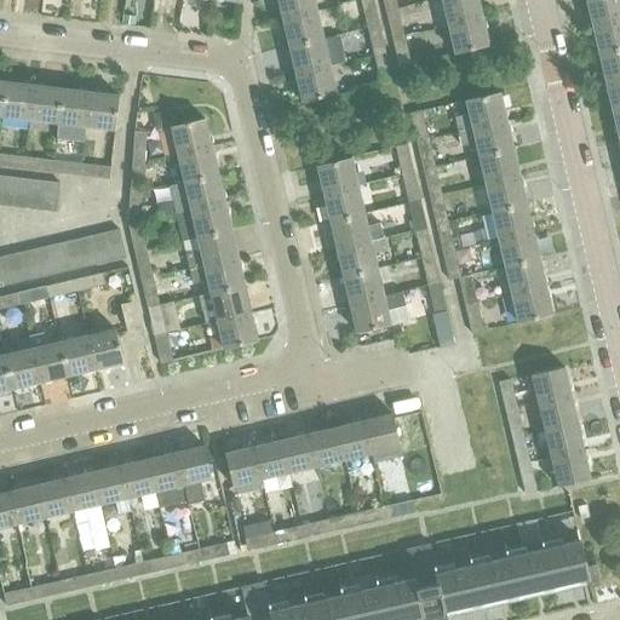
[(279,0),(283,21),(317,12),(314,0),(279,0)]
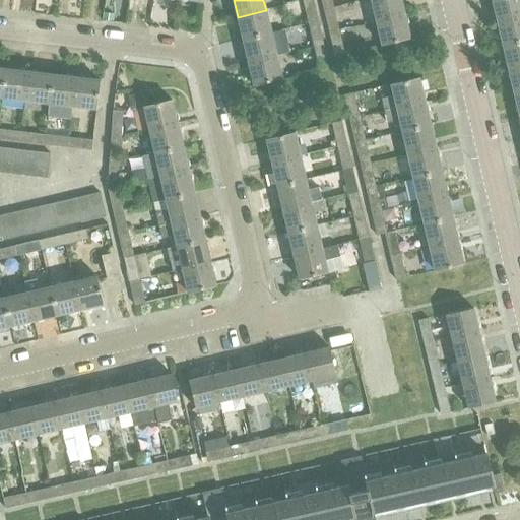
[(306,0),(304,1),(309,24),(319,21),(314,0),(306,0)]
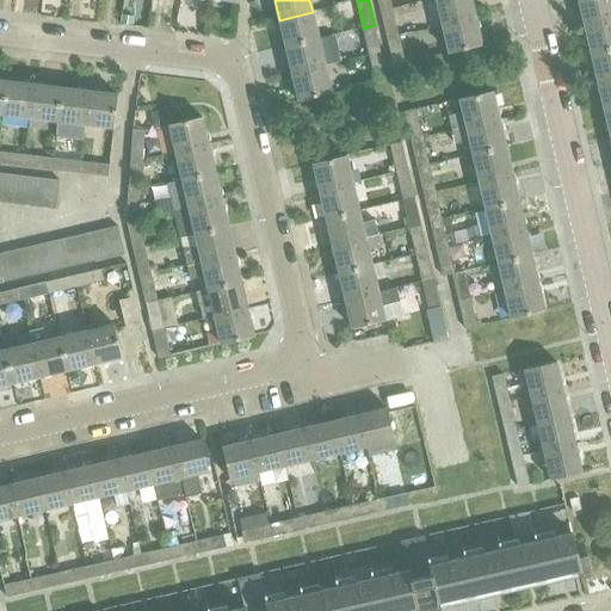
[(378,0),(382,12),(394,10),(390,0),(378,0)]
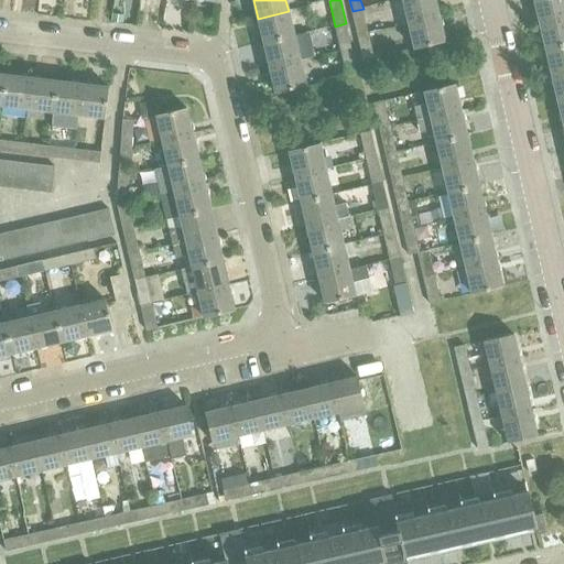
[(438,18),(434,0),(393,0),(399,24),(408,22),(408,24),(438,18)]
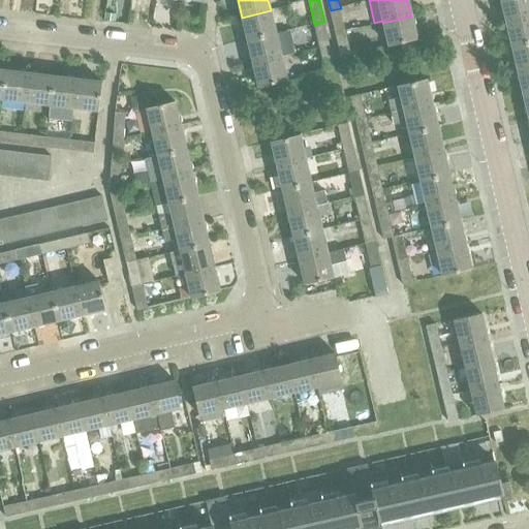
[(528,0),(500,0),(506,23),(528,17),(528,0)]
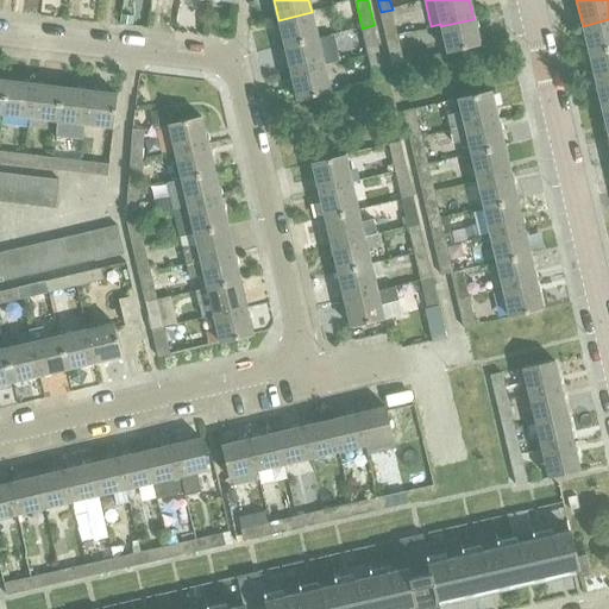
[(381,12),(387,39),(399,37),(393,10),(381,12)]
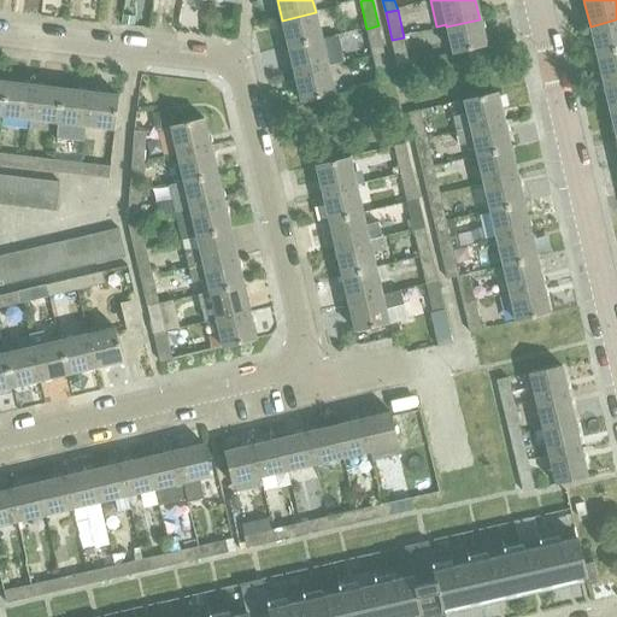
[(322,40),(322,37),(316,12),(282,21),(289,47),(322,40)]
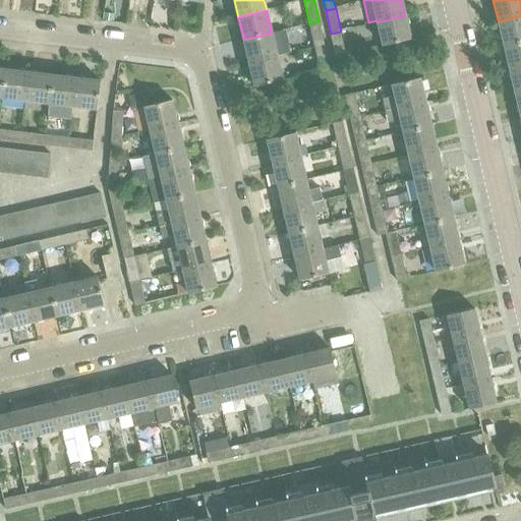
[(405,16),(377,22),(383,46),(410,39),(405,16)]
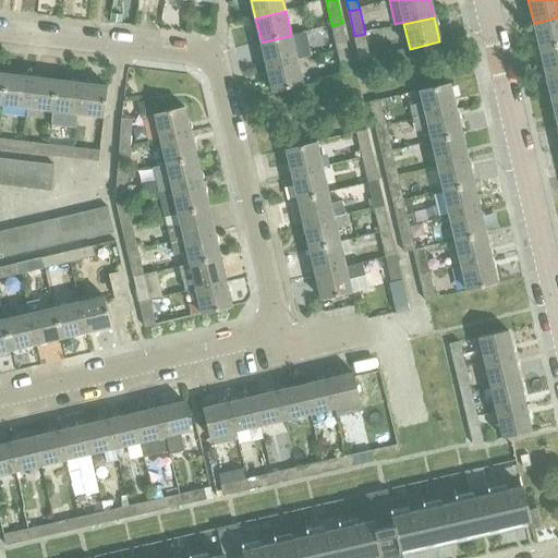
[(557,44),(557,17),(534,24),(540,48),(557,44)]
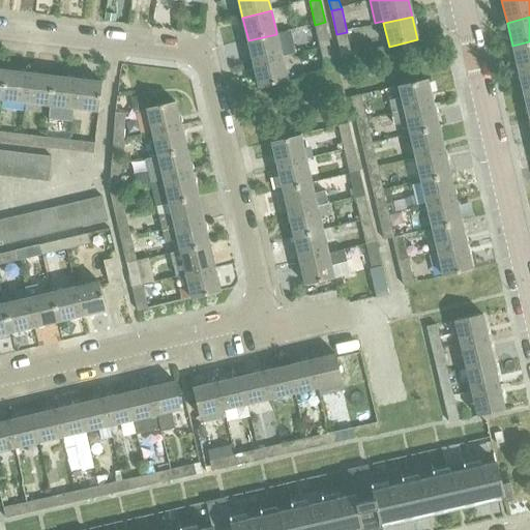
[(315,25),(321,49),(331,46),(325,22),(315,25)]
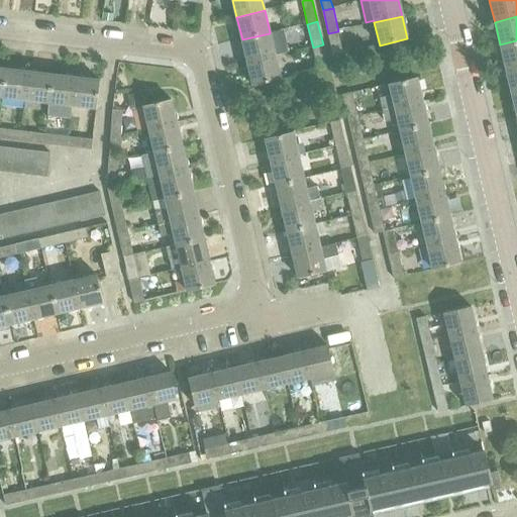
[(338,31),(328,33),(333,56),(343,53),(338,31)]
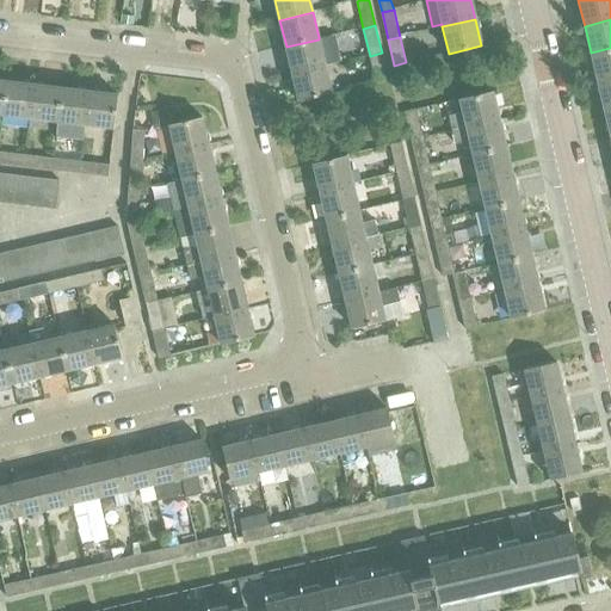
[(319,39),(287,47),(292,74),(326,66),(319,39)]
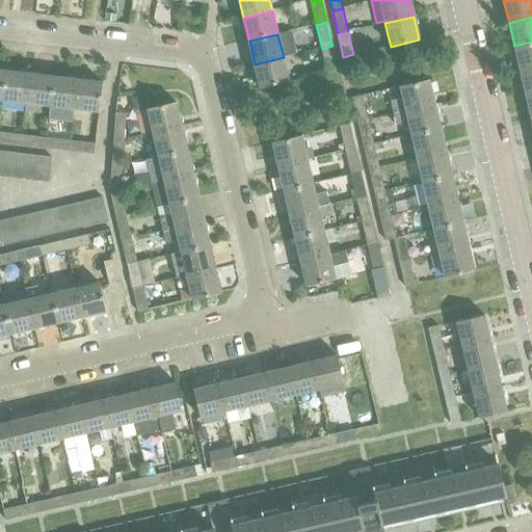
[(531,42),(514,46),(520,70),(531,67),(531,42)]
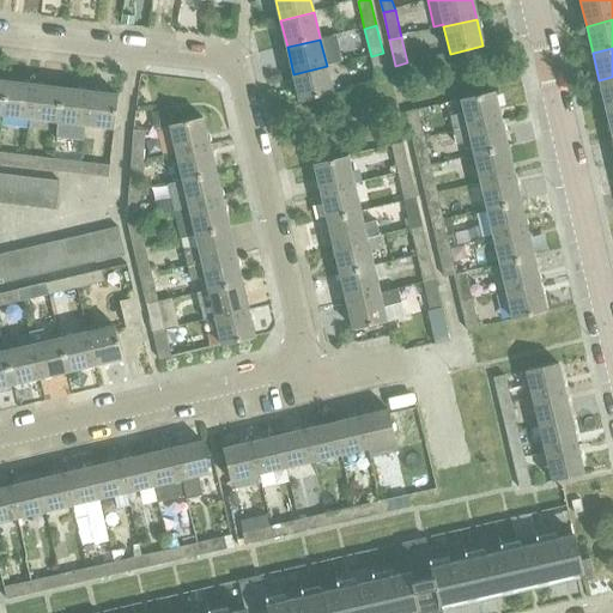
[(383,53),(371,56),(377,83),(389,80),(383,53)]
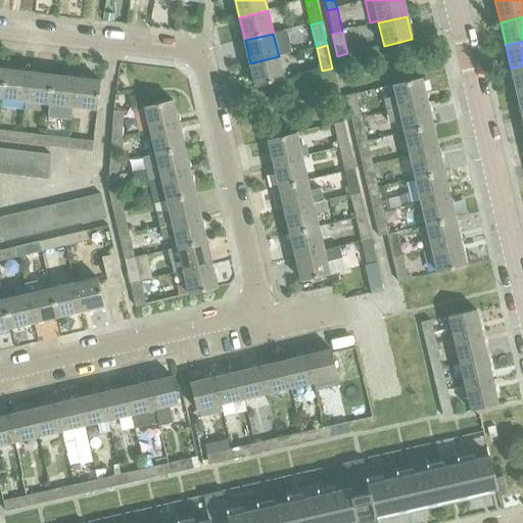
[(279,56),(250,63),(256,87),(284,80),(279,56)]
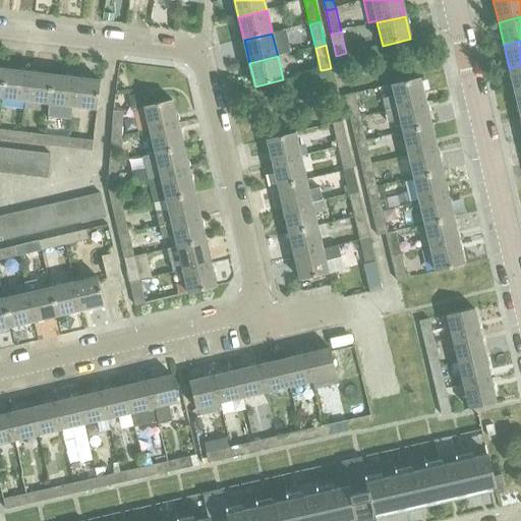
[(520,65),(509,68),(515,92),(520,90),(520,65)]
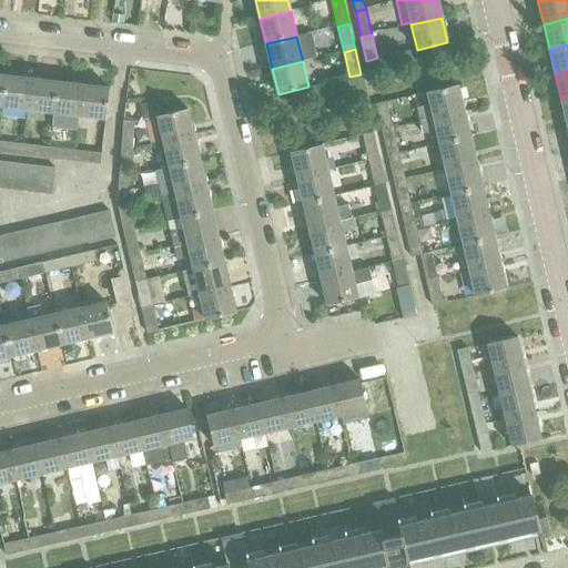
[(1,108),(27,110),(30,80),(6,77),(1,108)]
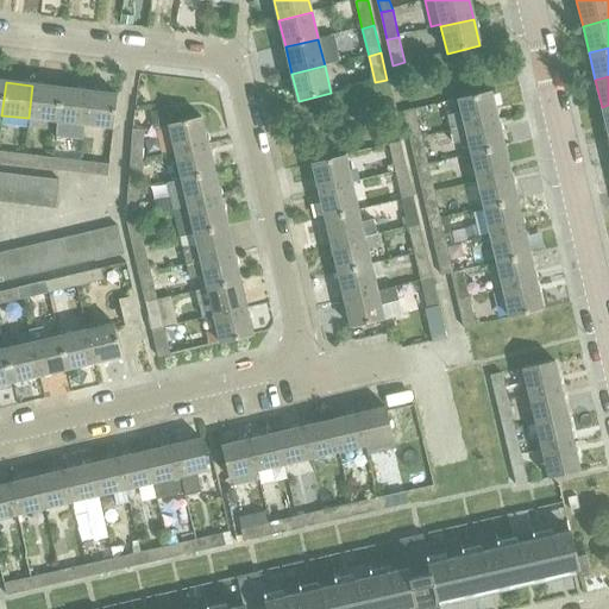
[(29,118),(57,121),(61,88),(32,86),(29,118)]
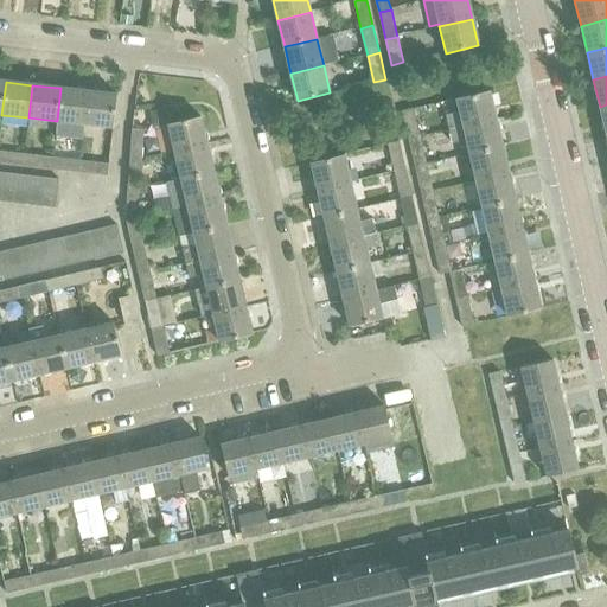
[(57,121),(84,125),(89,91),(61,88),(57,121)]
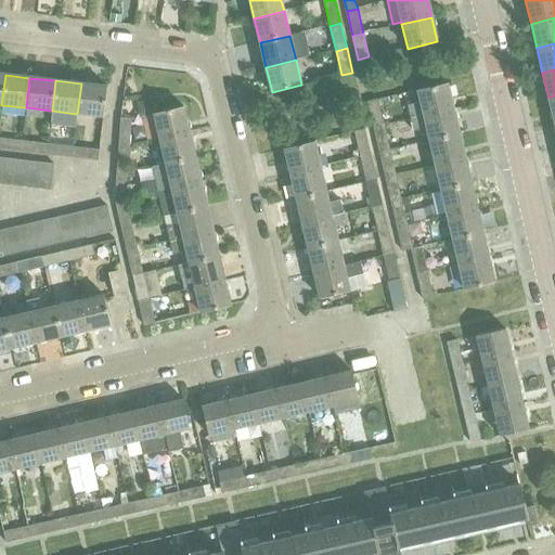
[(81,84),(77,114),(103,117),(106,87),(81,84)]
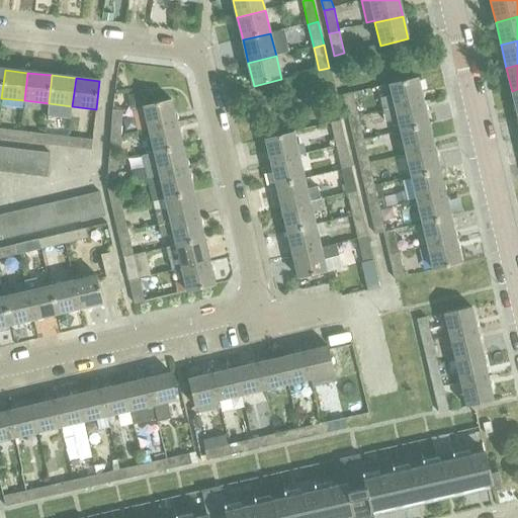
[(384,111),(423,102),(417,78),(390,84),(392,95),(381,97),(384,111)]
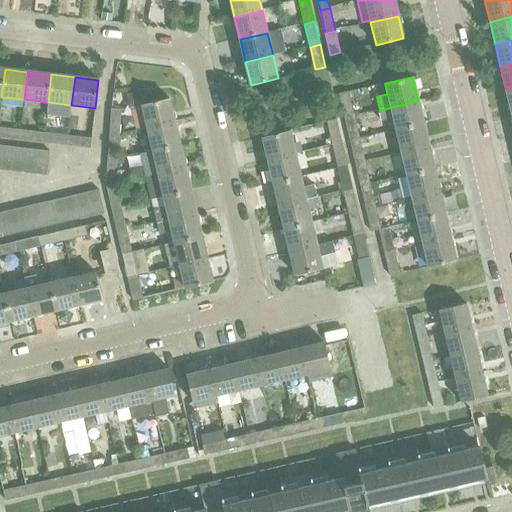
[(339,93),(345,119),(356,117),(350,90),(339,93)]
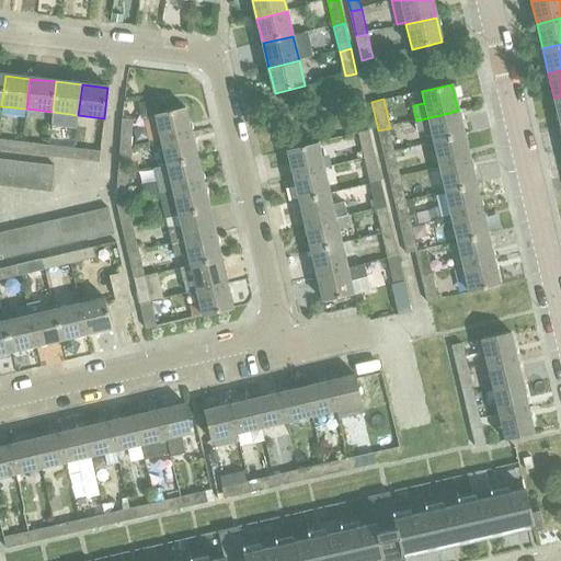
[(155,115),(161,141),(192,134),(185,109),(155,115)]
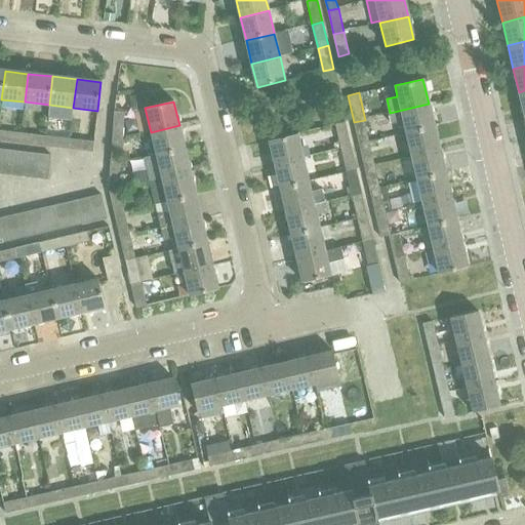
[(403,121),(406,133),(434,126),(429,104),(390,113),(392,124),(403,121)]
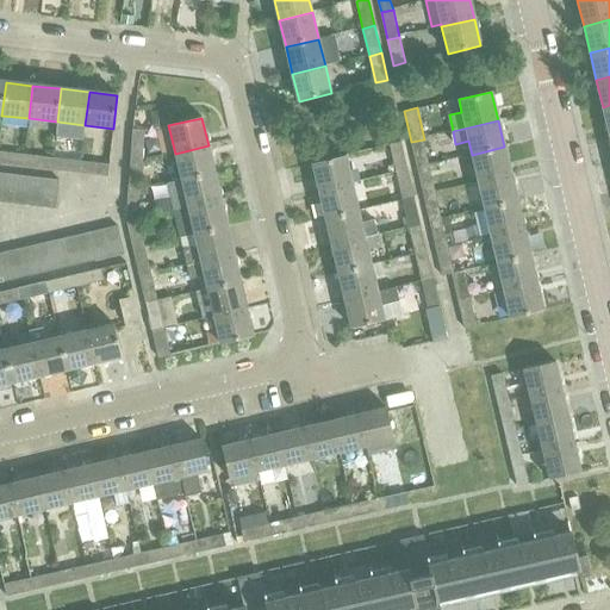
[(151,150),(165,148),(160,124),(147,126),(151,150)]
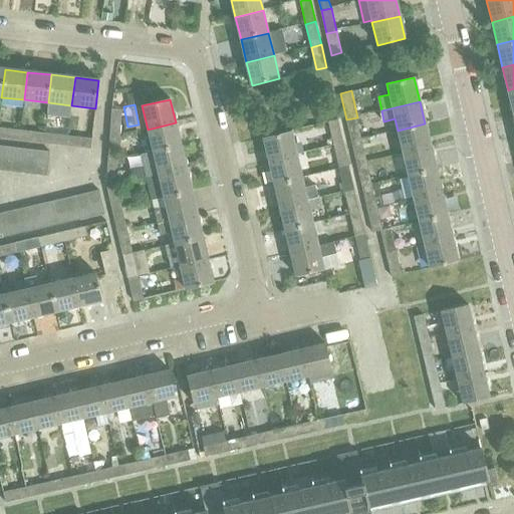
[(112,108),(110,134),(120,135),(123,109),(112,108)]
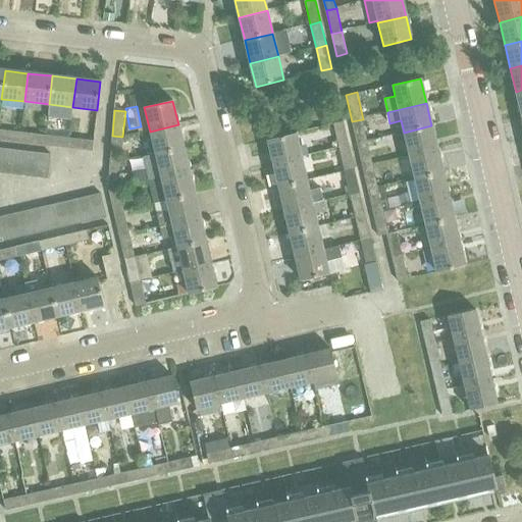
[(352,121),(358,145),(368,142),(363,119),(352,121)]
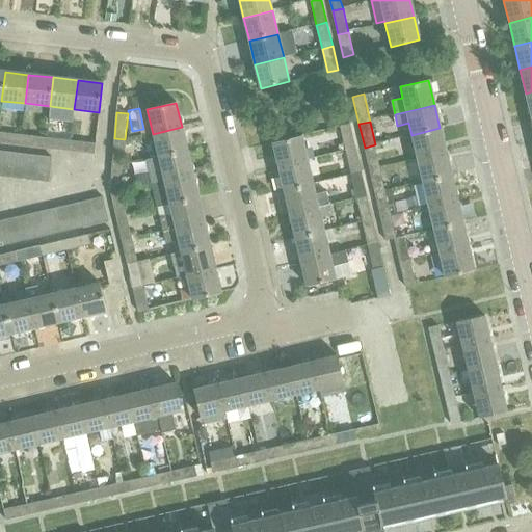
[(340,126),(346,151),(356,149),(350,123),(340,126)]
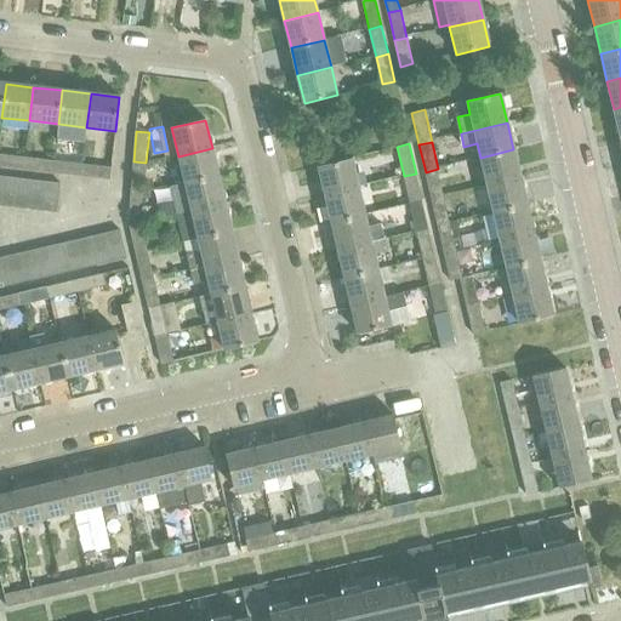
[(178,157),(184,183),(218,176),(212,148),(178,157)]
